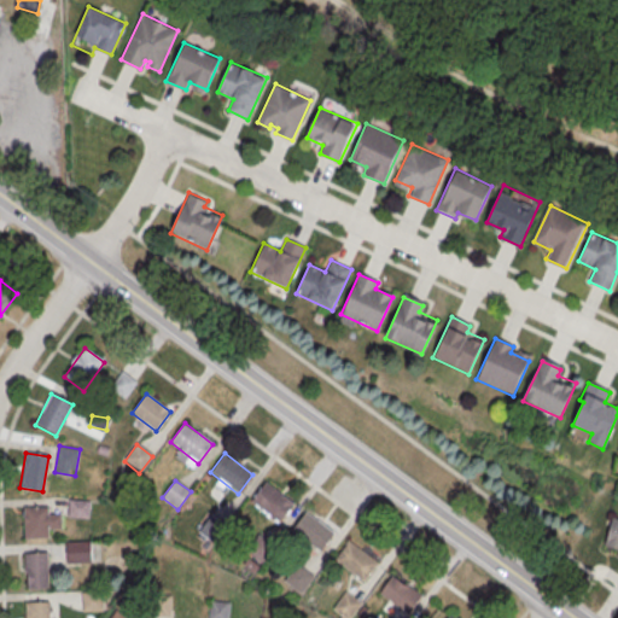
[(264,483),(251,502),(279,523),(293,505),(264,483)]
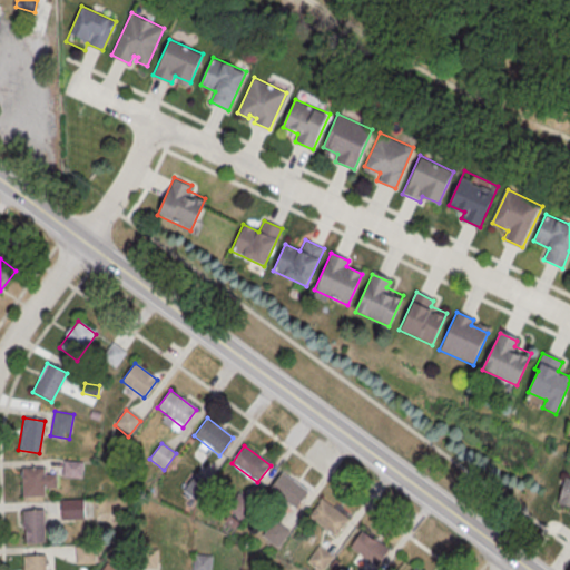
[(82,461),(64,461),(64,477),(82,477),(82,461)]
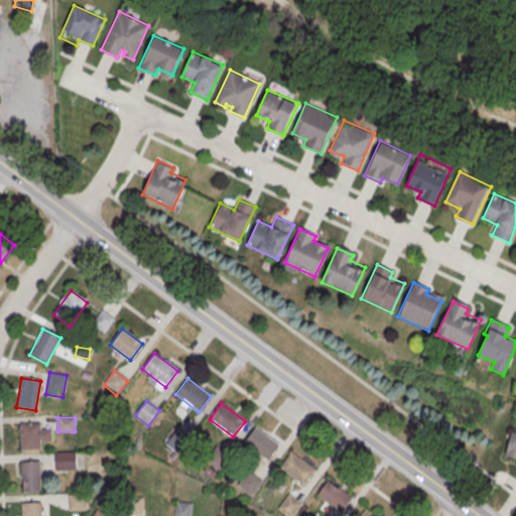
[(20,424),(40,423),(40,429),(50,429),(50,442),(40,442),(40,450),(20,450),(20,424)]
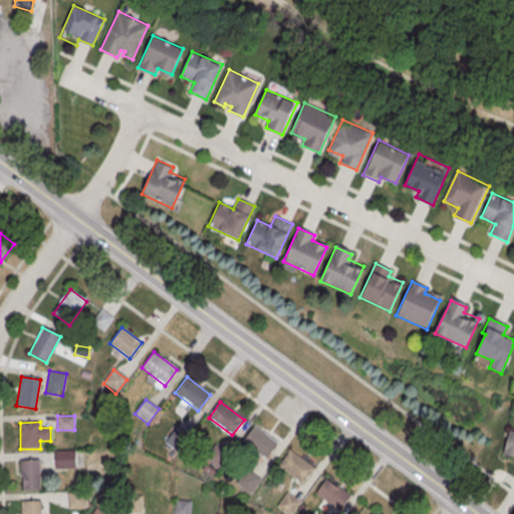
[(254,426),(242,442),(266,459),(277,443),(254,426)]
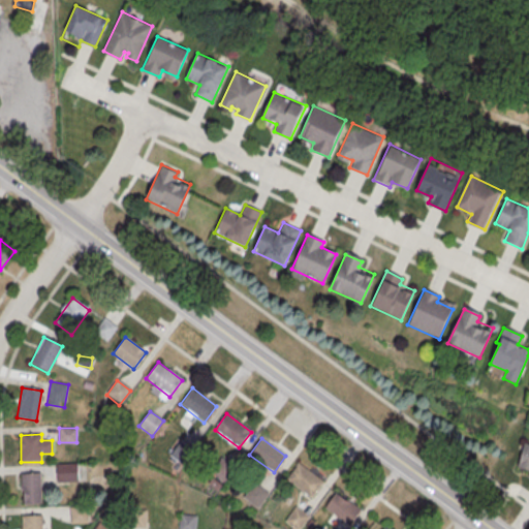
[(181,441),(169,457),(183,466),(194,452),(181,441)]
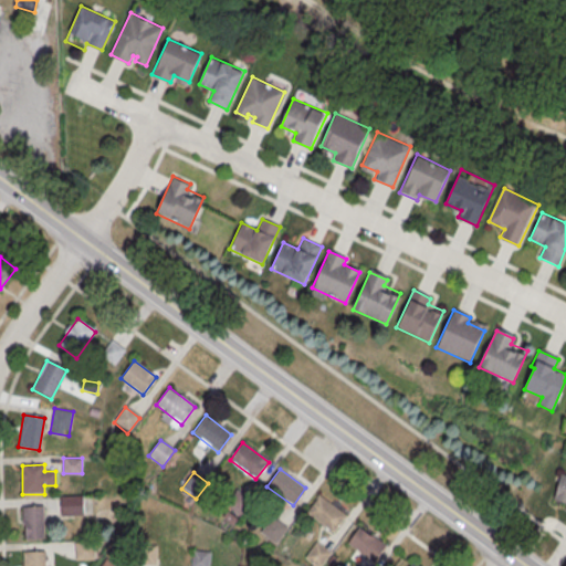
[(561,475),(565,477),(565,503),(553,501),(561,475)]
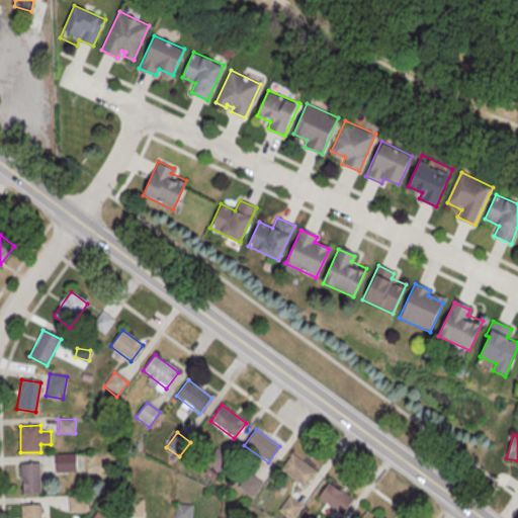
[(217,448),(205,463),(219,472),(230,458),(217,448)]
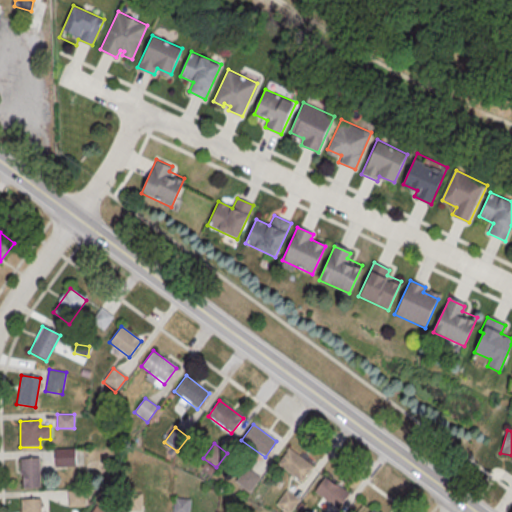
[(289,449),(277,465),(300,482),(312,467),(289,449)]
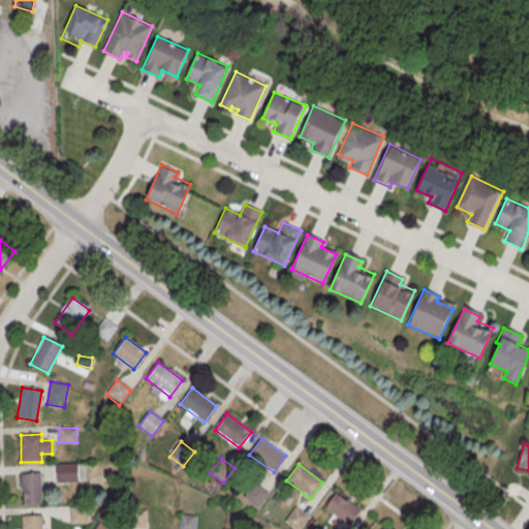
[(56,465),(78,465),(79,483),(57,484),(56,465)]
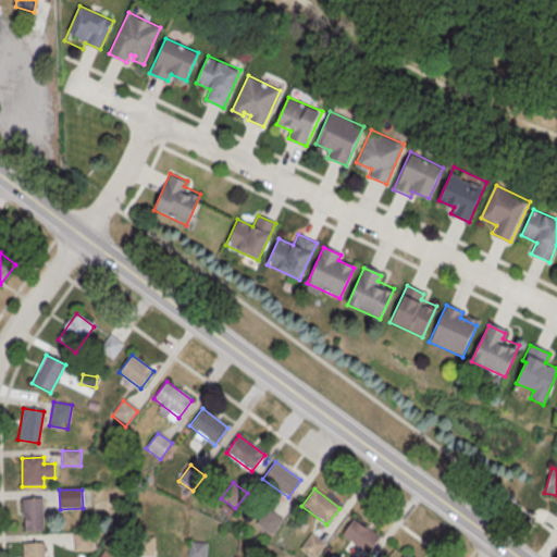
[(22,499),(42,498),(44,532),(24,532),(24,518),(22,518),(22,499)]
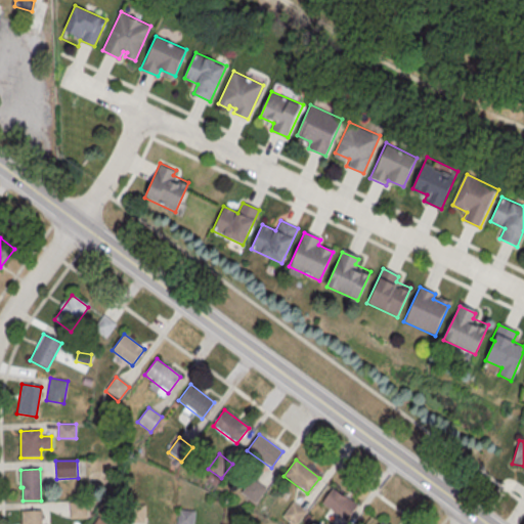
[(251,478),(241,493),(253,504),(264,488),(251,478)]
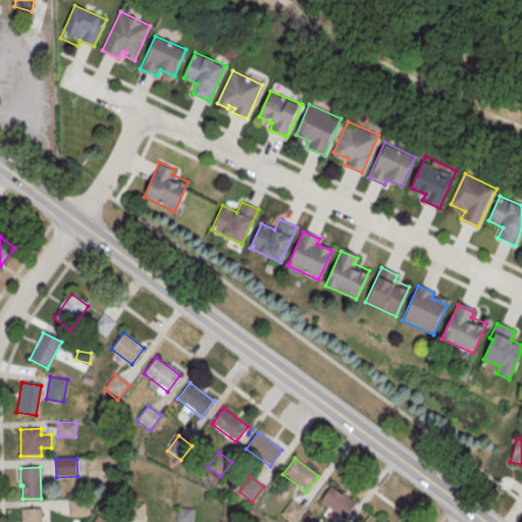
[(331,485),(320,502),(344,520),(356,504),(331,485)]
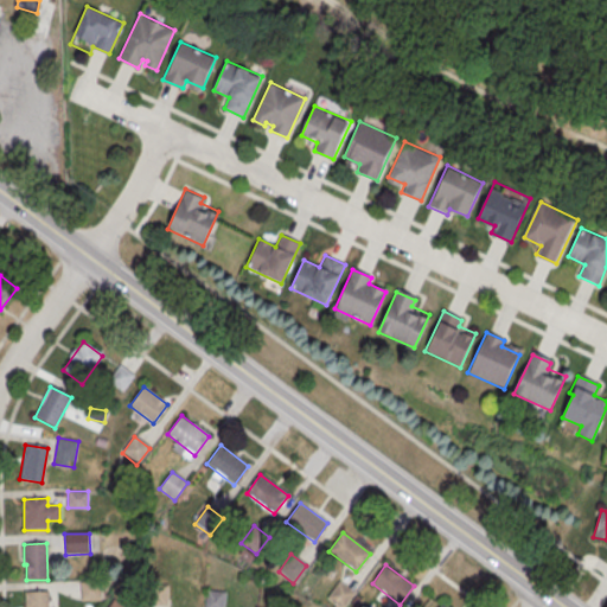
[(339,582),(326,599),(337,606),(344,606),(355,593),(339,582)]
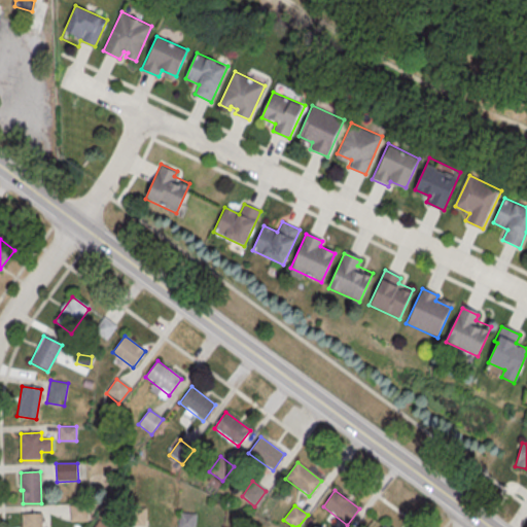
[(69,506),(88,506),(88,522),(70,523),(69,506)]
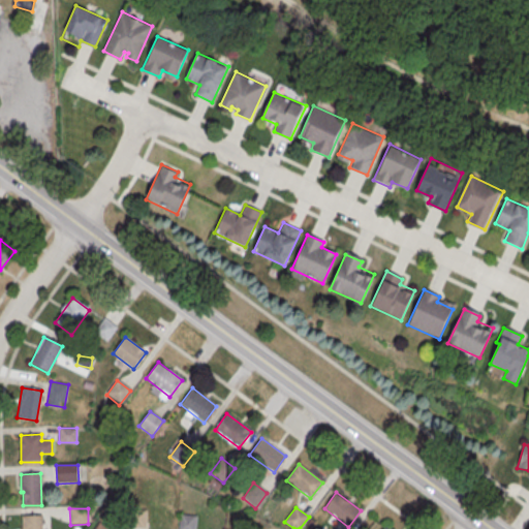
[(147,526),(147,509),(135,509),(135,526),(147,526)]
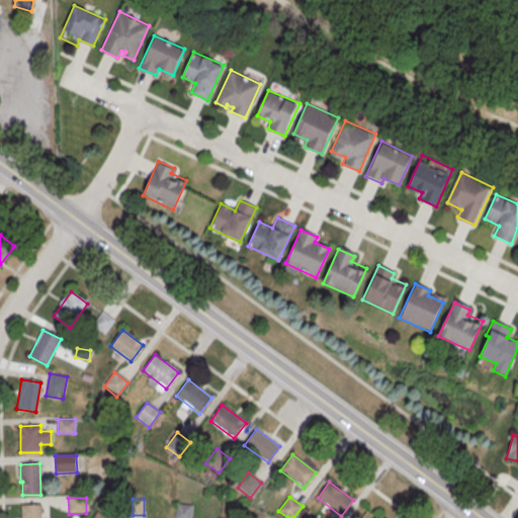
[(21,517),(21,506),(40,505),(40,517),(21,517)]
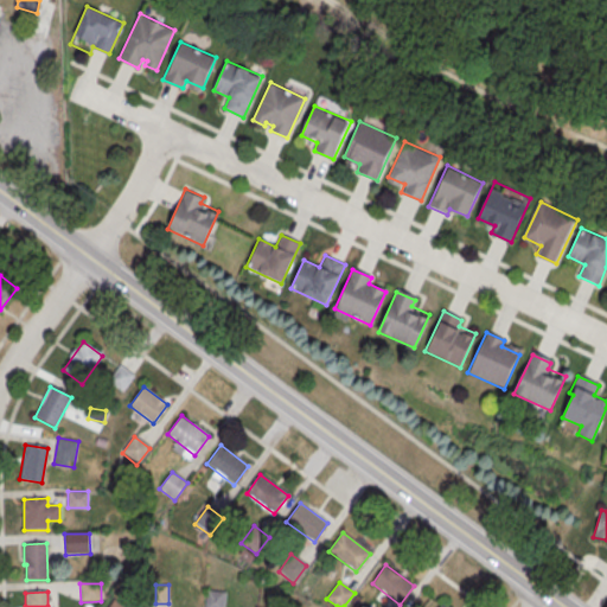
[(204,606),(205,592),(225,593),(223,606),(204,606)]
